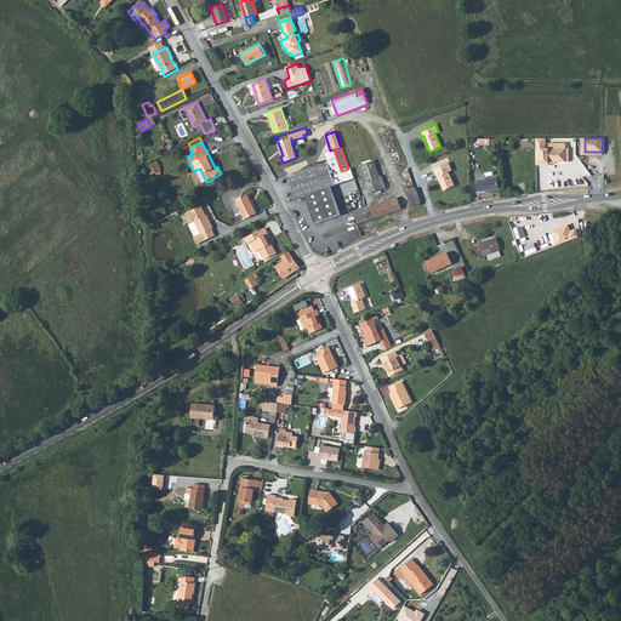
[(541,163),(550,163),(565,163),(565,148),(541,149),(541,163)]
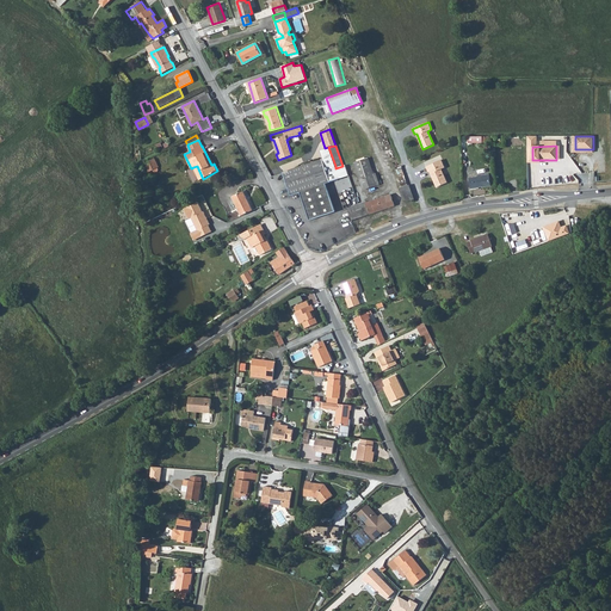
[(325,148),(320,150),(322,159),(326,170),(331,168),(335,166),(328,147),(325,148)]
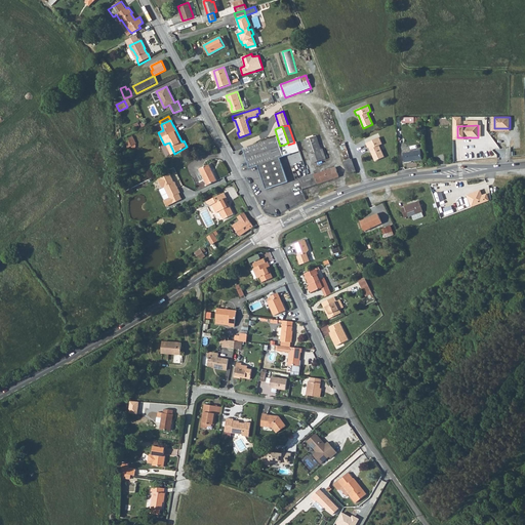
[(317,135),(304,139),(312,163),(326,158),(325,156),(323,156),(321,149),(317,135)]
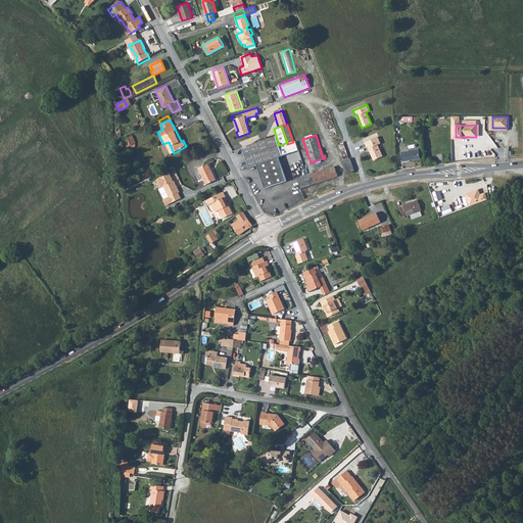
[(135,143),(132,136),(124,140),(125,142),(128,147),(131,146),(132,147),(134,147),(135,147),(136,145),(135,143)]
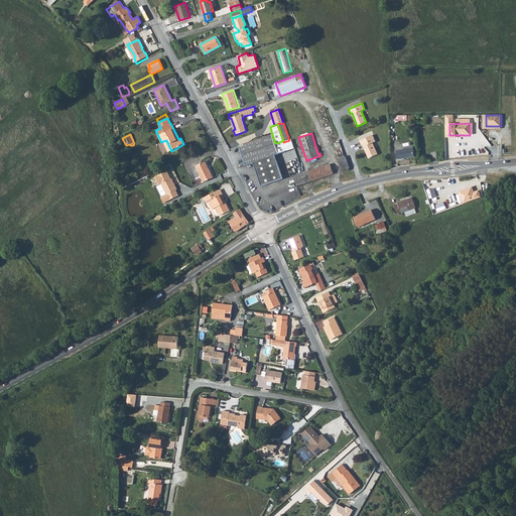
[(275,154),(278,153),(275,143),(272,134),(239,145),(245,164),(253,162),(261,184),(282,177),(275,154)]
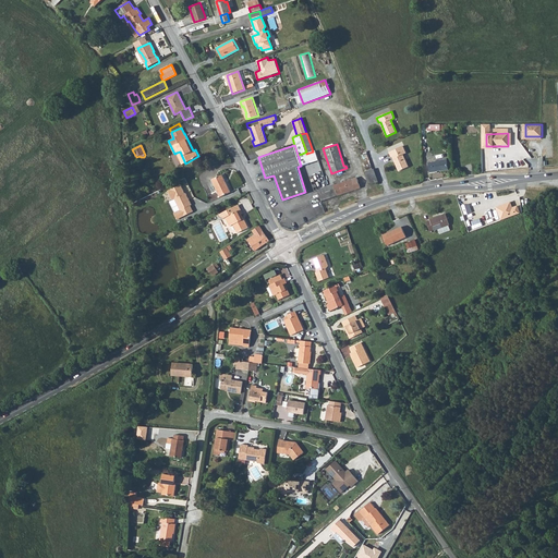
[(407,154),(403,146),(389,153),(391,158),(392,157),(399,171),(409,167),(403,155),(407,154)]
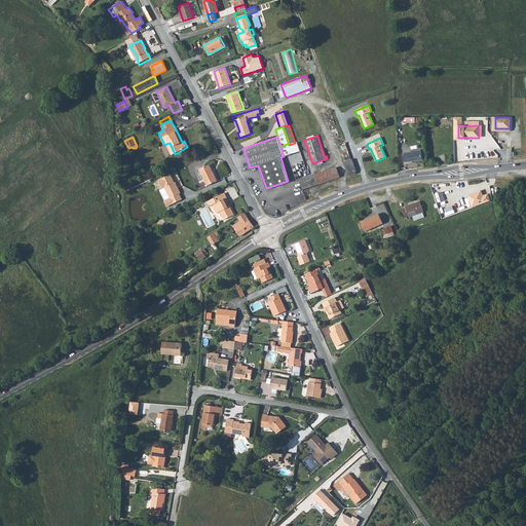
[(289,143),(285,145),(280,146),(284,156),(292,153),(291,151),(290,146),(289,145),(289,143)]
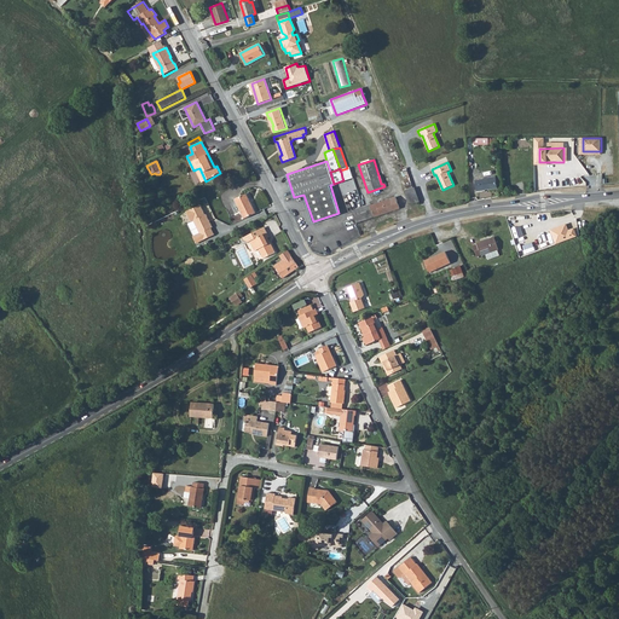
[(497,187),(496,177),(489,178),(489,179),(475,180),(478,191),(497,187)]
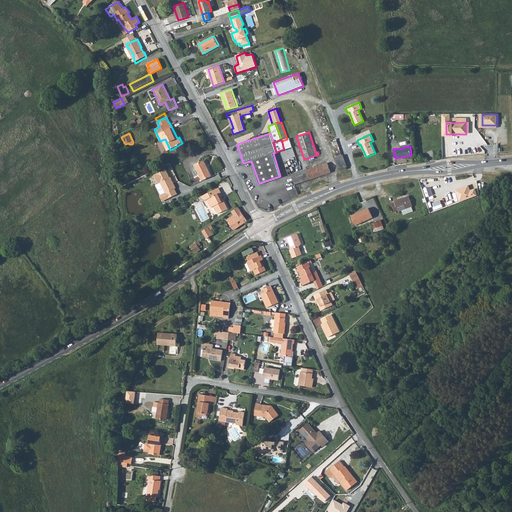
[(342,155),(334,158),(339,170),(347,167),(342,155)]
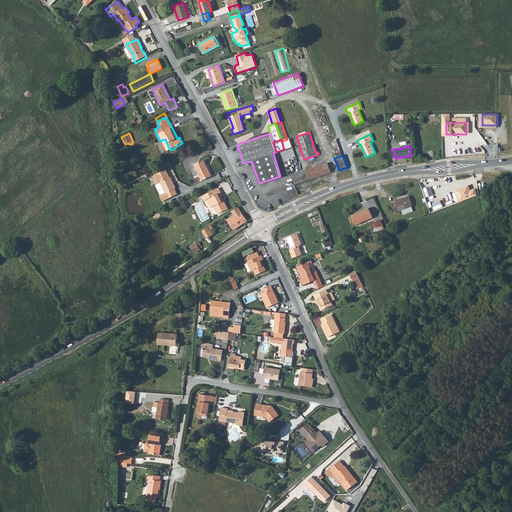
[(204,160),(194,165),(202,180),(211,176),(204,160)]
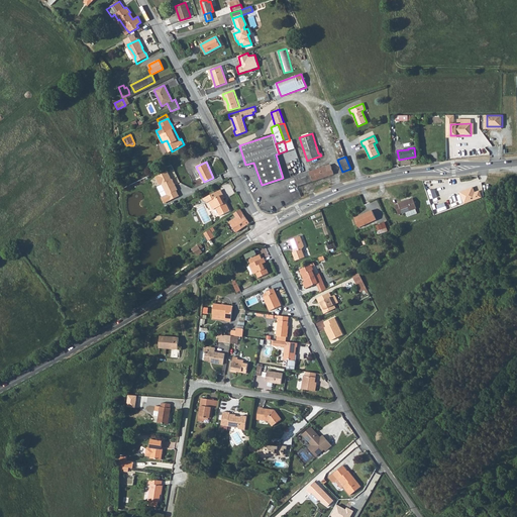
[(320,168),(323,177),(334,174),(330,165),(320,168)]
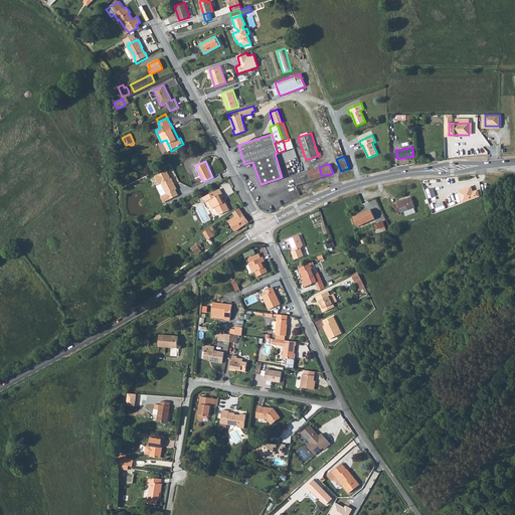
[(309,171),(312,180),(322,176),(319,167),(309,171)]
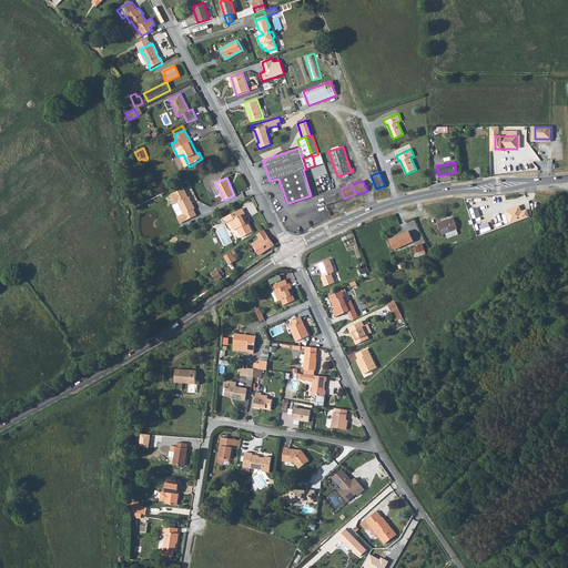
[(323,193),(326,204),(344,199),(341,189),(340,188),(325,193),(323,193)]
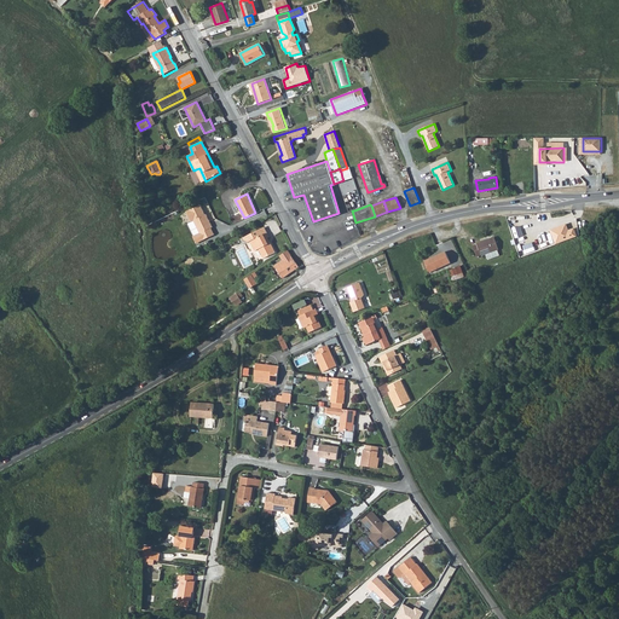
[(201,206),(187,212),(192,221),(187,224),(192,236),(212,227),(206,214),(204,215),(201,206)]
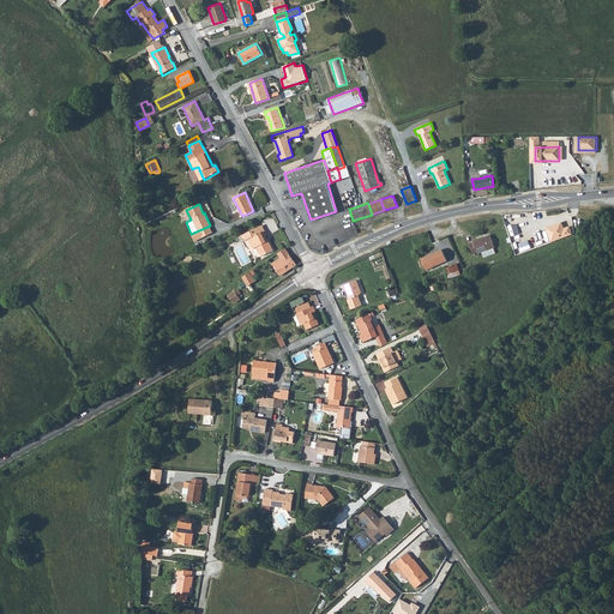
[(552,226),(546,228),(551,242),(571,234),(569,227),(563,229),(561,224),(553,227),(552,226)]
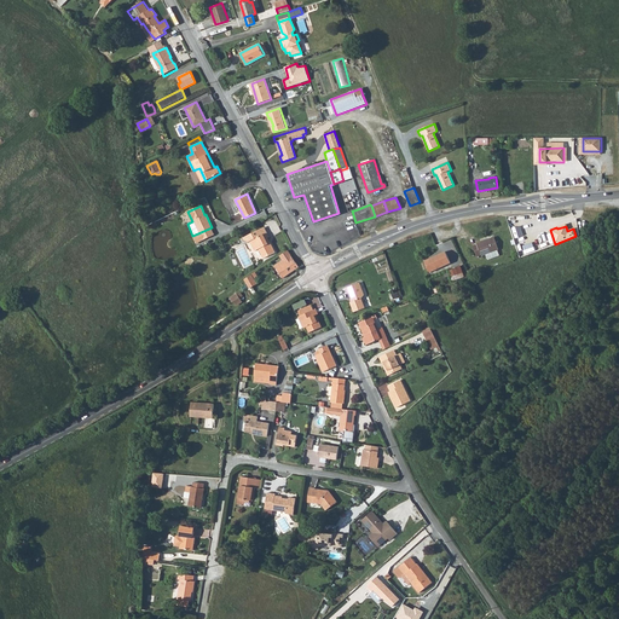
[(275,252),(270,243),(268,243),(265,238),(267,237),(270,236),(267,232),(260,236),(258,230),(246,237),(246,238),(248,241),(249,242),(250,241),(256,250),(259,249),(264,258),(275,252)]
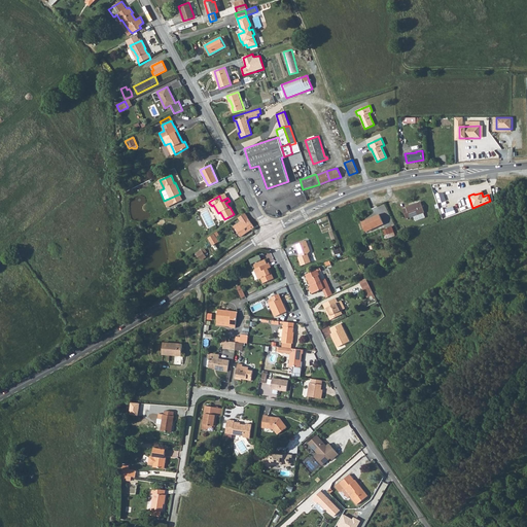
[(173,199),(176,205),(181,203),(178,197),(173,199)]
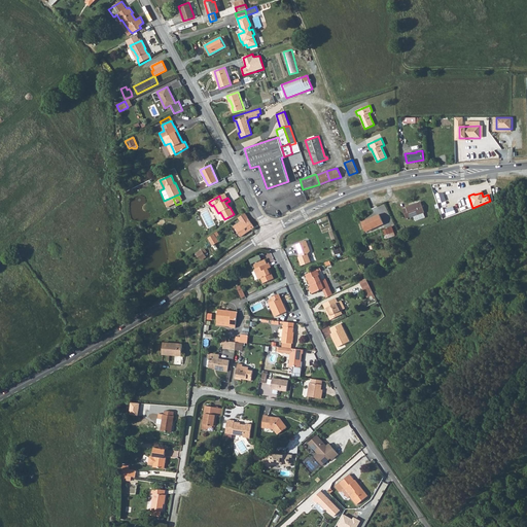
[(420,202),(406,207),(406,208),(402,209),(407,218),(410,217),(410,218),(424,212),(420,202)]
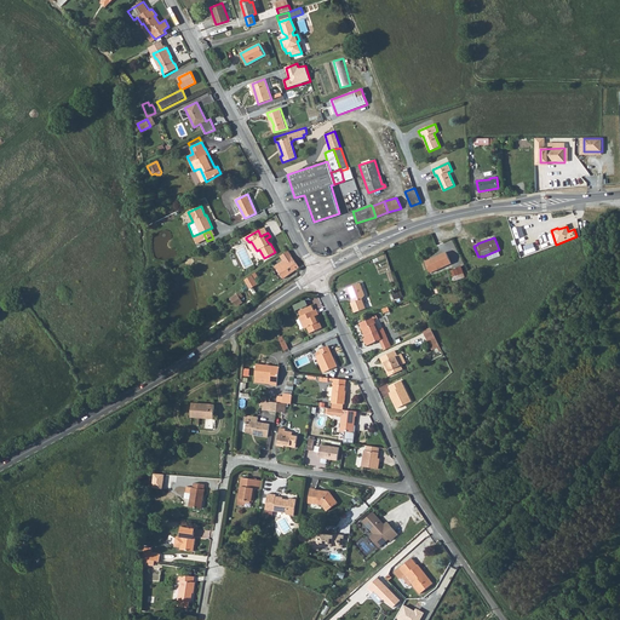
[(299,267),(287,251),(280,256),(283,260),(275,267),(283,277),(299,267)]
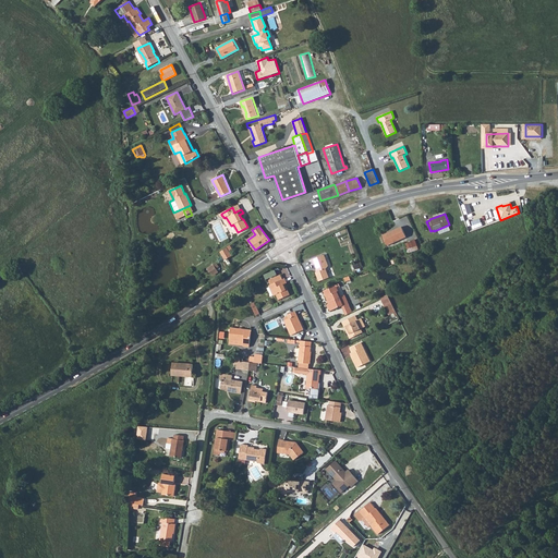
[(405,237),(401,227),(384,235),(389,245),(405,237)]
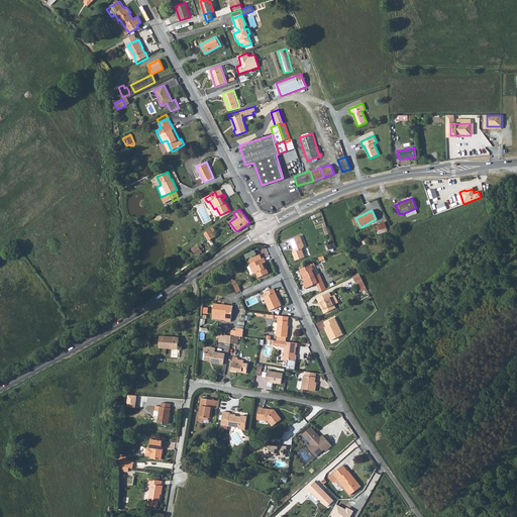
[(376,225),(376,227),(377,230),(376,230),(377,234),(388,231),(385,221),(380,223),(381,223),(376,225)]
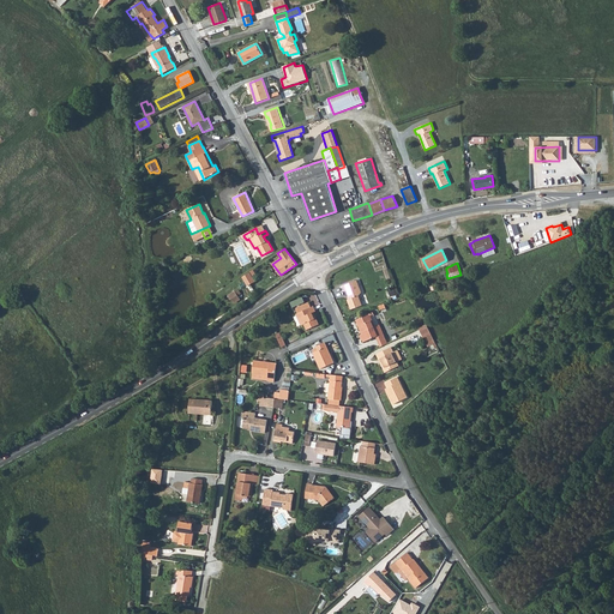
[(242,277),(248,287),(256,282),(250,272),(242,277)]
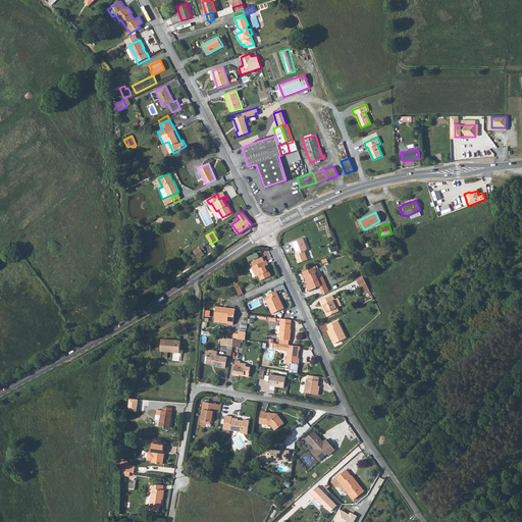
[(303,239),(291,243),(293,248),(294,247),(296,251),(295,255),(298,263),(307,259),(305,252),(307,249),(303,239)]
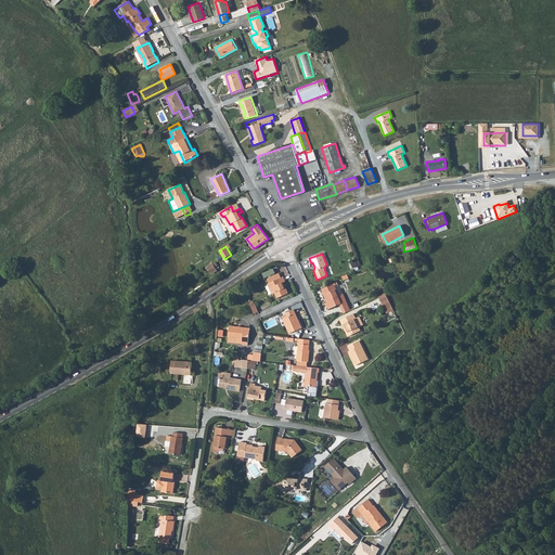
[(274,268),(263,272),(265,278),(276,273),(274,268)]
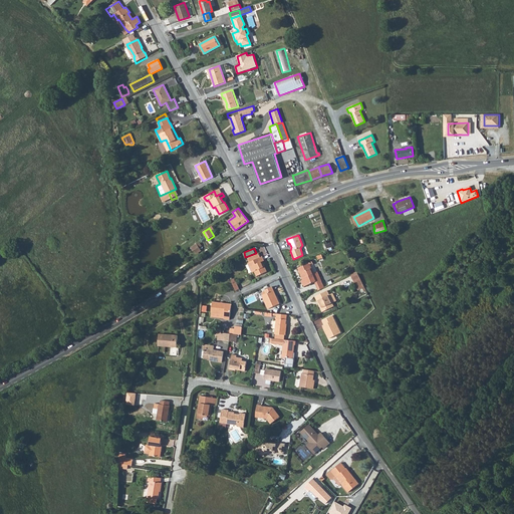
[(247,259),(249,262),(260,257),(259,253),(247,259)]
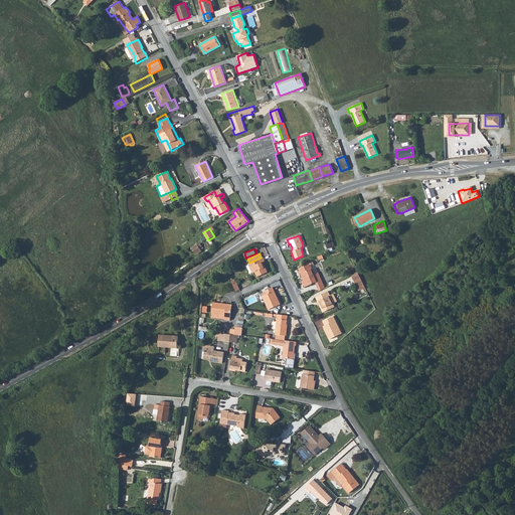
[(261,258),(249,263),(248,263),(252,273),(254,272),(256,277),(268,272),(265,267),(264,268),(262,263),(263,262),(265,261),(263,256),(261,258)]
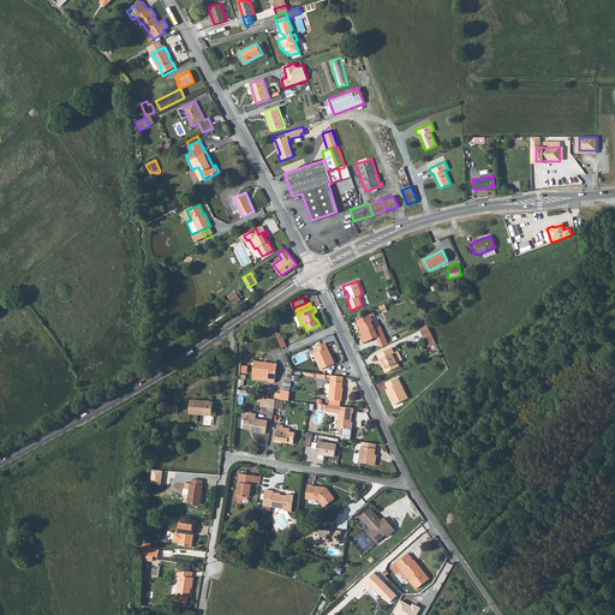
[(377,338),(377,339),(384,336),(380,326),(375,327),(369,315),(358,320),(363,332),(360,334),(364,342),(377,338)]
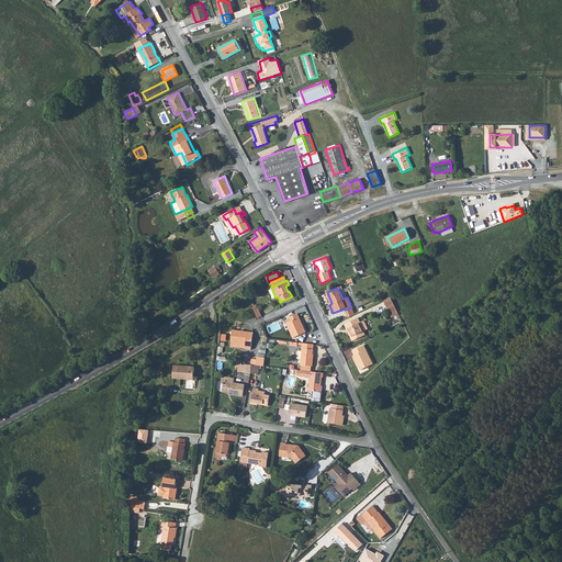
[(396,315),(398,314),(391,296),(384,300),(392,317),(396,315)]
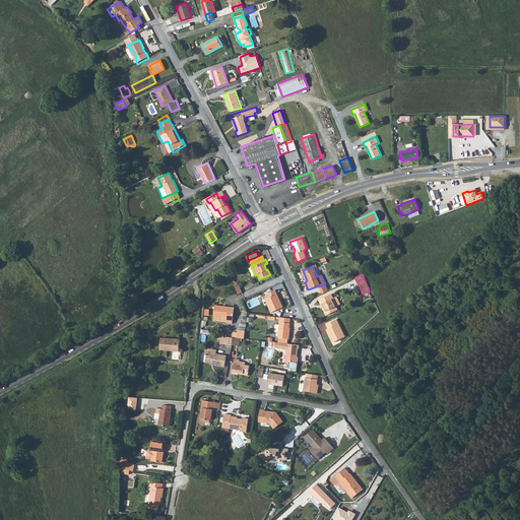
[(325,284),(319,286),(323,294),(328,290),(325,284)]
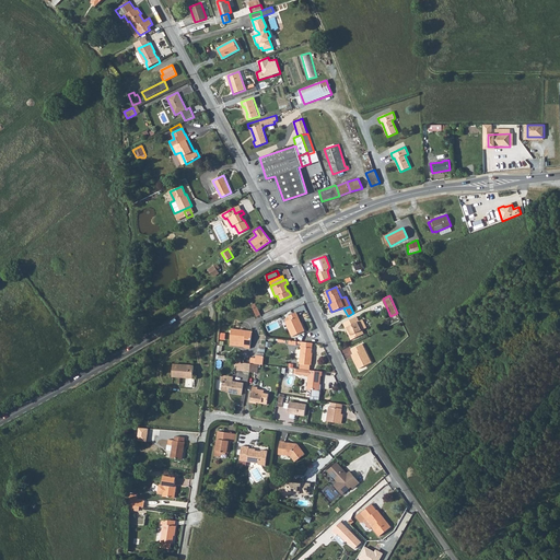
[(288,316),(289,316),(290,319),(287,321),(286,322),(292,336),(304,330),(296,312),(288,316)]
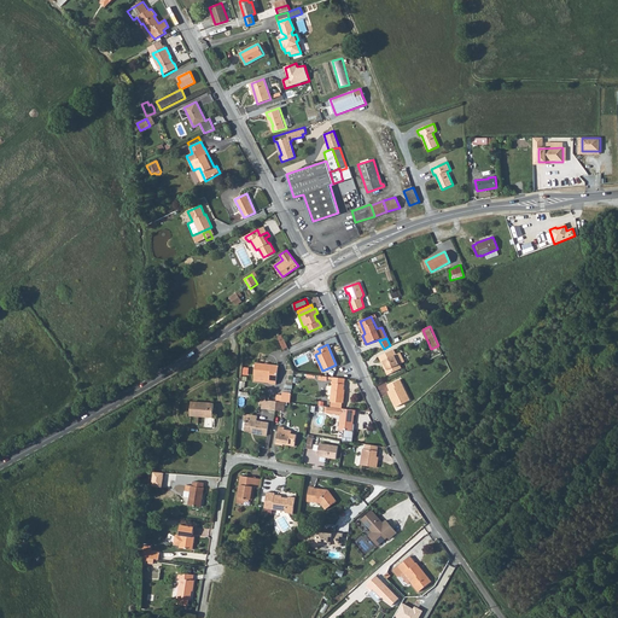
[(383,365),(385,369),(390,367),(392,372),(401,367),(398,363),(404,361),(400,353),(396,354),(394,349),(378,356),(380,362),(383,361),(384,363),(383,365)]
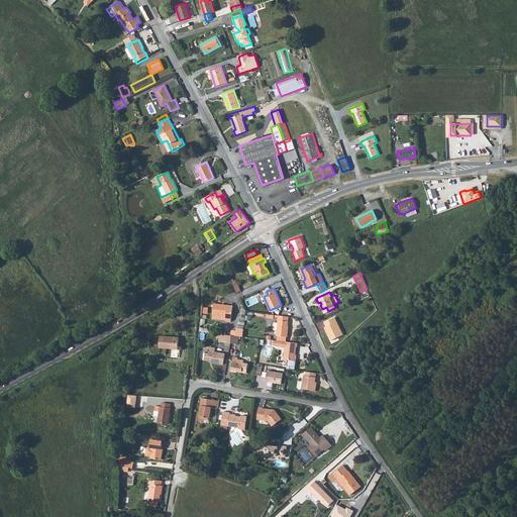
[(233,305),(214,303),(212,318),(225,320),(224,320),(230,321),(233,305)]
